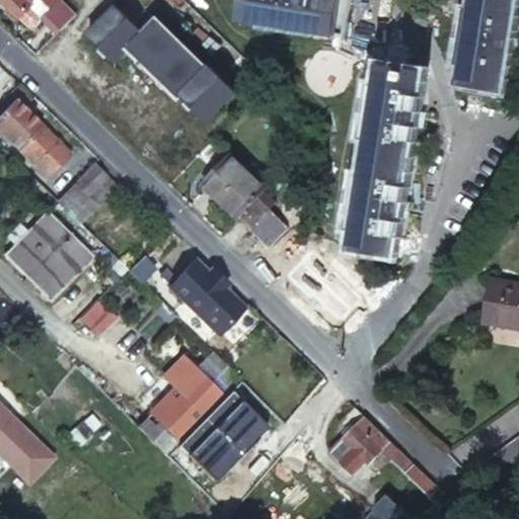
[(2,0),(21,17),(38,0),(2,0)]
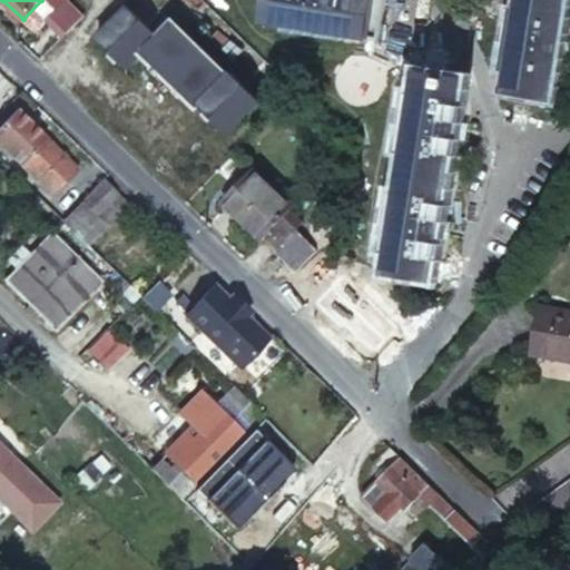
[(42,0),(53,11),(64,0),(42,0)]
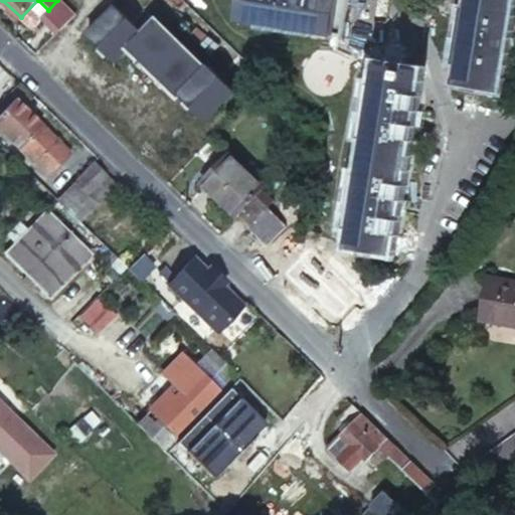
[(333,0),(238,0),(236,19),(329,33),(333,0)]
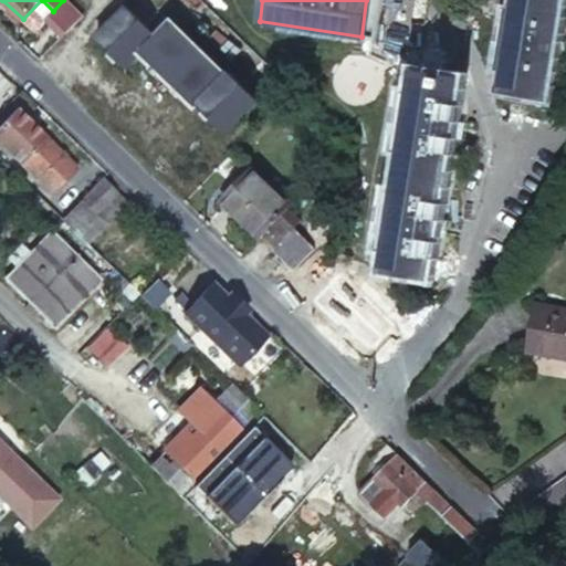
[(559,0),(513,0),(500,91),(544,98),(553,45),(559,0)]
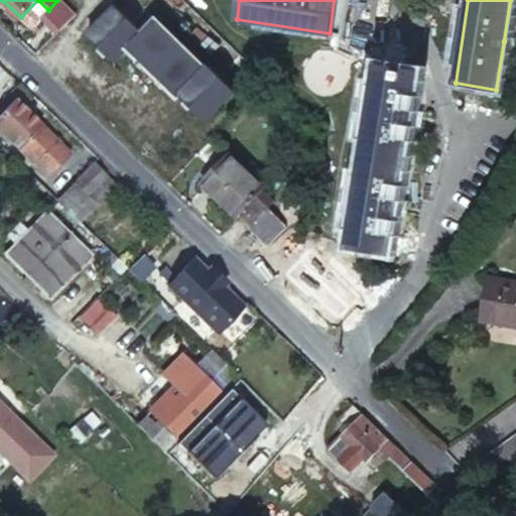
[(155,13),(140,28),(113,1),(84,31),(114,61),(127,47),(205,123),(235,91),(155,13)]
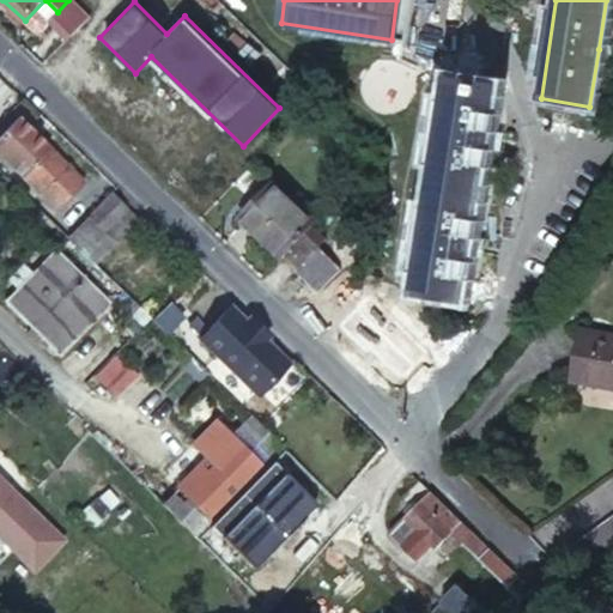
[(71,2),(49,24),(66,41),(87,18),(71,2)]
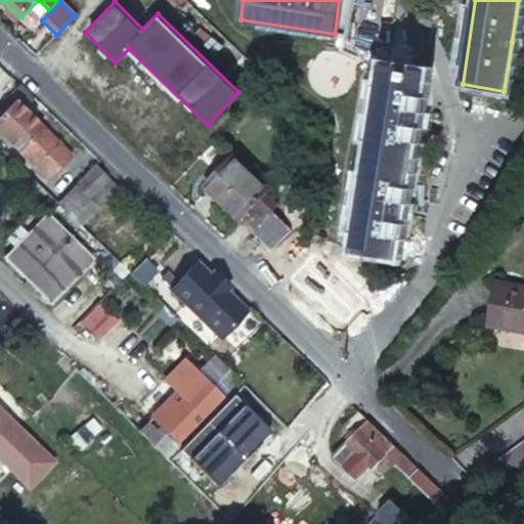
[(426,73),(382,66),(351,253),(396,260),(426,73)]
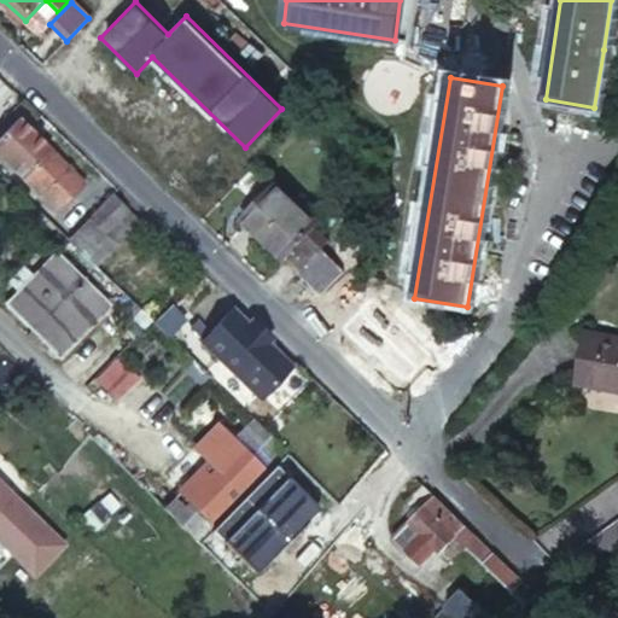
[(17,118),(0,135),(0,158),(19,178),(47,149),(17,118)]
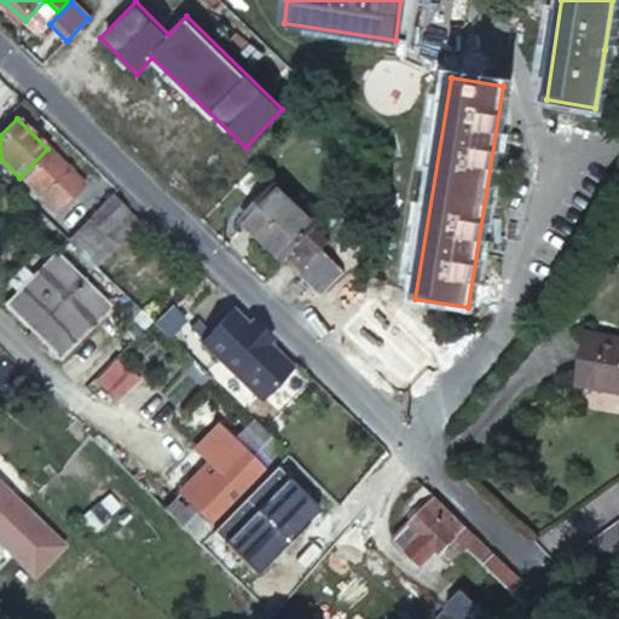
[(36,195),(65,166),(47,149),(19,178),(36,195)]
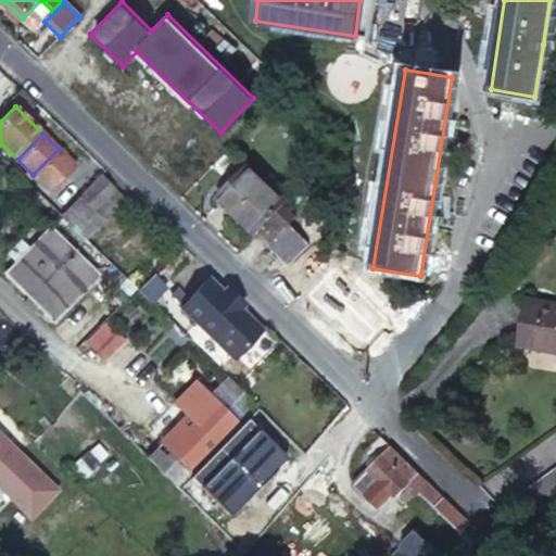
[(74,164),(59,149),(33,175),(49,190),(74,164)]
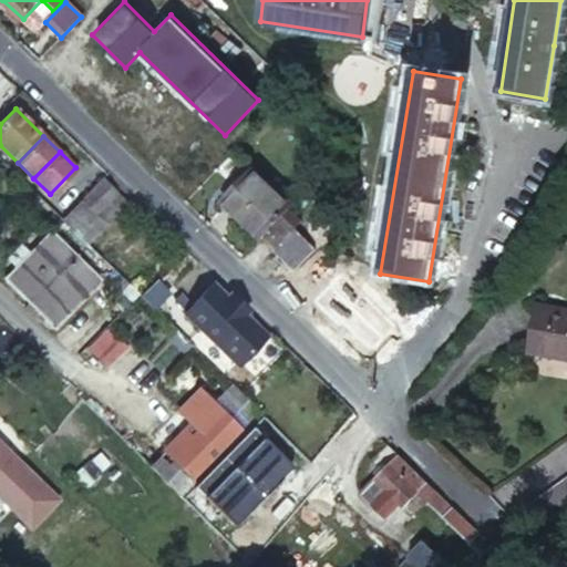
[(259,236),(281,214),(290,205),(254,168),(223,199),(259,236)]
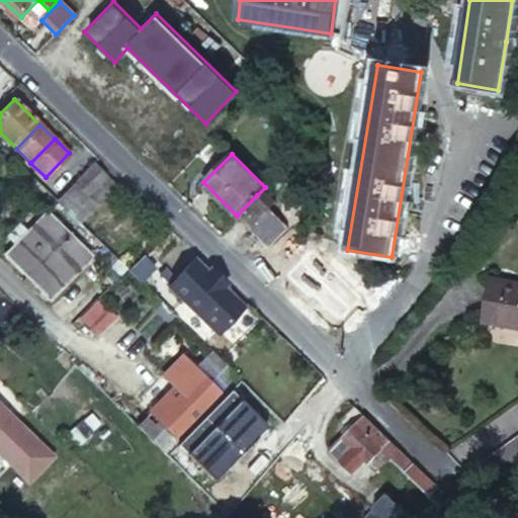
[(56,201),(82,227),(117,188),(93,164),(56,201)]
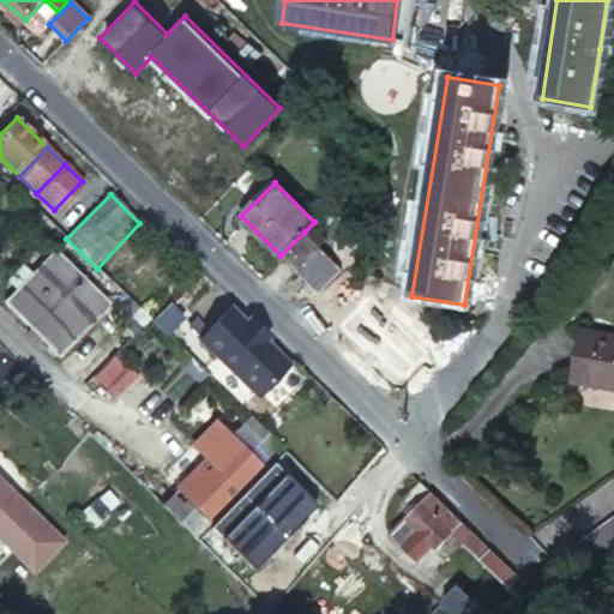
[(320,248),(305,232),(281,256),(298,271),(320,248)]
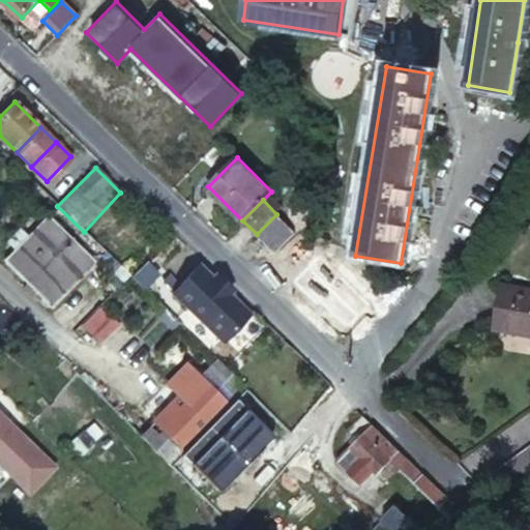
[(347,284),(310,245),(276,214),(257,234),(310,286),(350,326),(371,306),(347,284)]
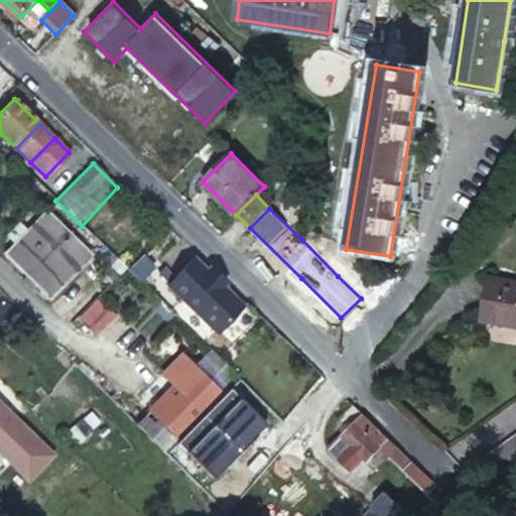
[(89,254),(44,212),(3,254),(47,298),(89,254)]
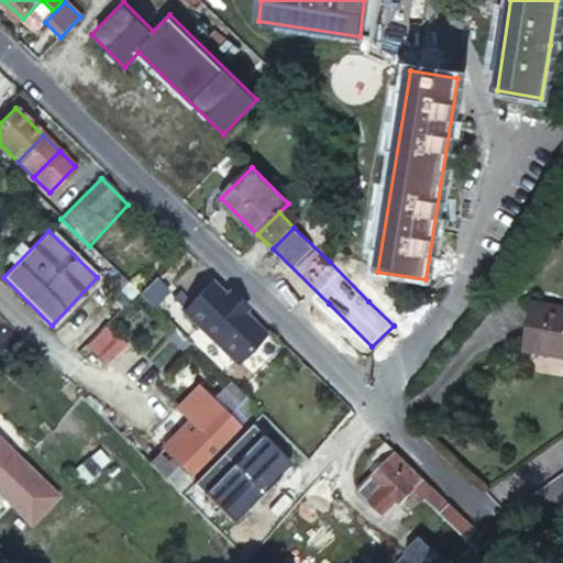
[(225,296),(211,282),(183,311),(236,365),(265,335),(243,313),(247,309),(230,291),(225,296)]
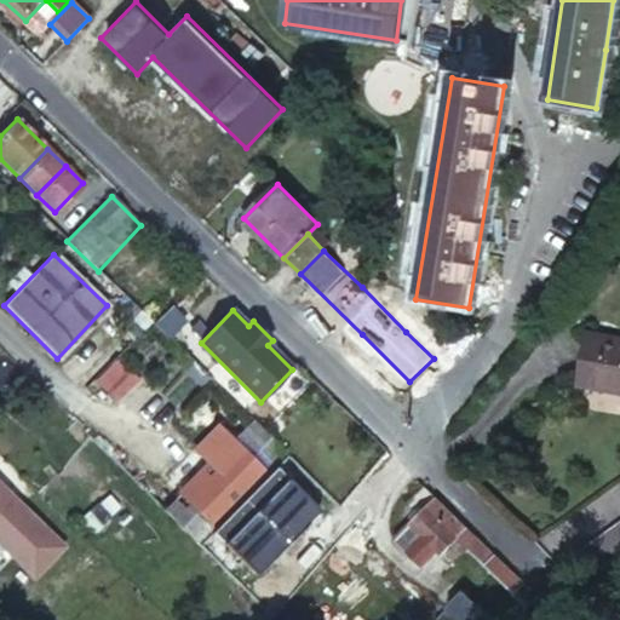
[(131,343),(150,323),(141,314),(138,311),(120,331),(131,343)]
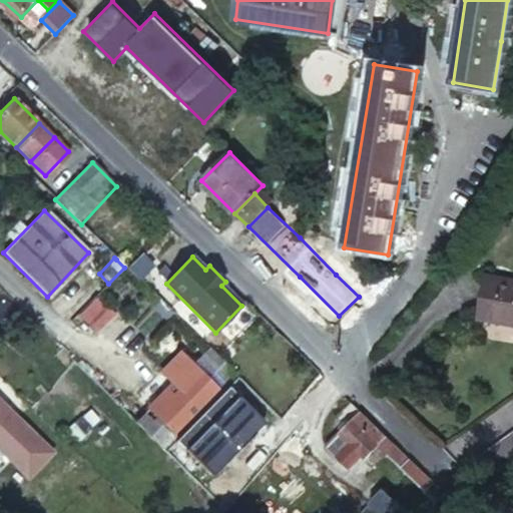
[(512,286),(482,282),(475,324),(512,329),(512,286)]
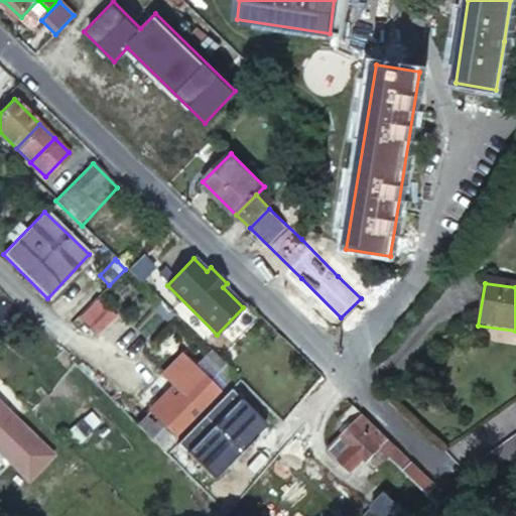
[(96,335),(115,313),(96,296),(77,316),(96,335)]
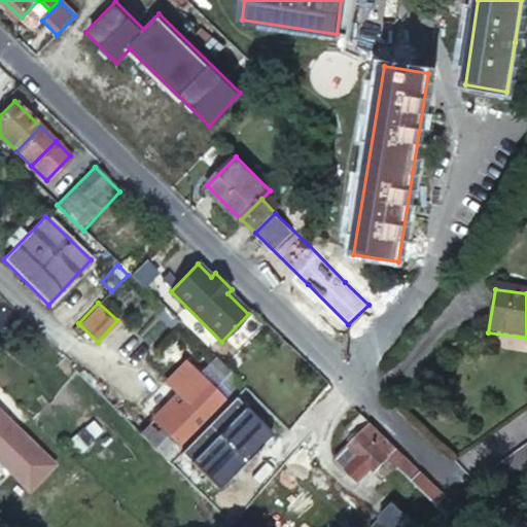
[(153,451),(167,464),(241,387),(223,369),(214,359),(139,436),(153,451)]
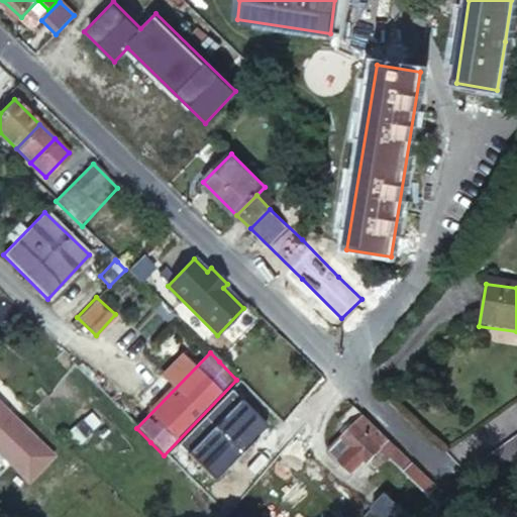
[(381,434),(362,415),(327,451),(348,472),(363,456),(366,460),(378,447),(386,438),(381,434)]
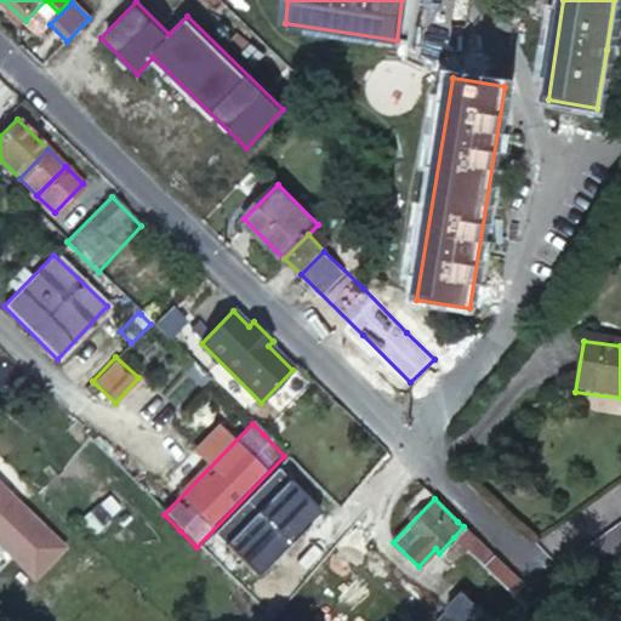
[(463,527),(454,537),(524,605),(537,598),(517,579),(485,547),(463,527)]
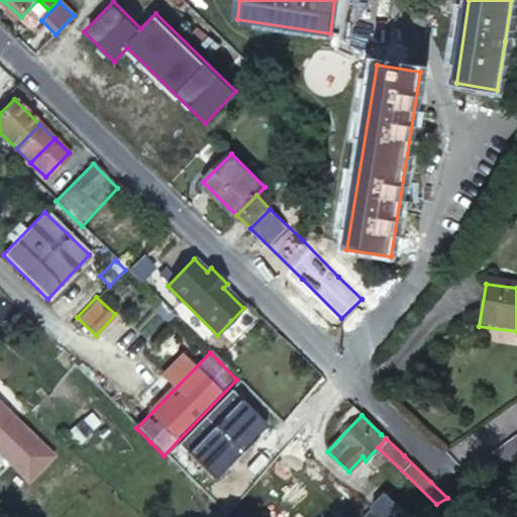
[(516,482),(516,438),(480,467),(501,494),(516,482)]
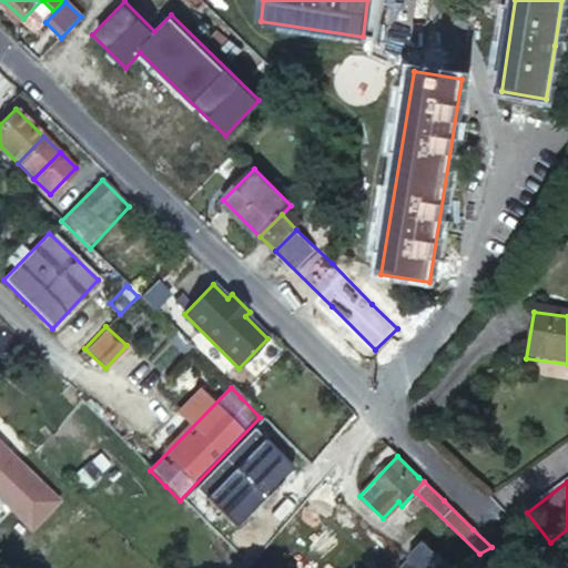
[(405,557),(415,567),(442,567),(418,545),(405,557)]
